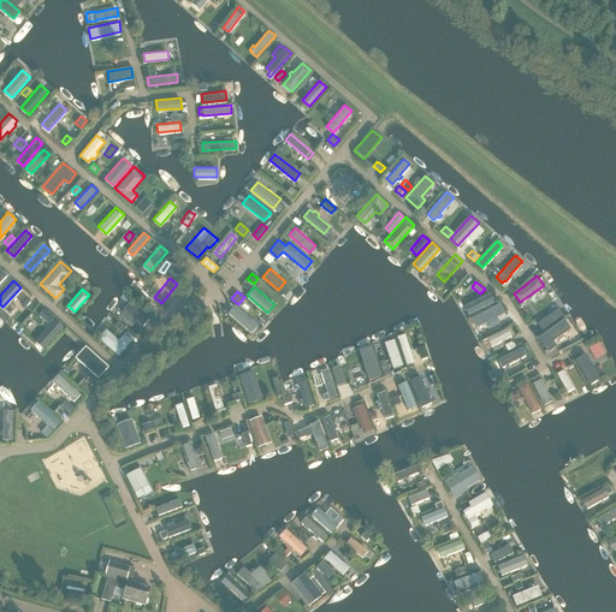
[(489,291),(463,304),(468,313),(493,299),(489,291)]
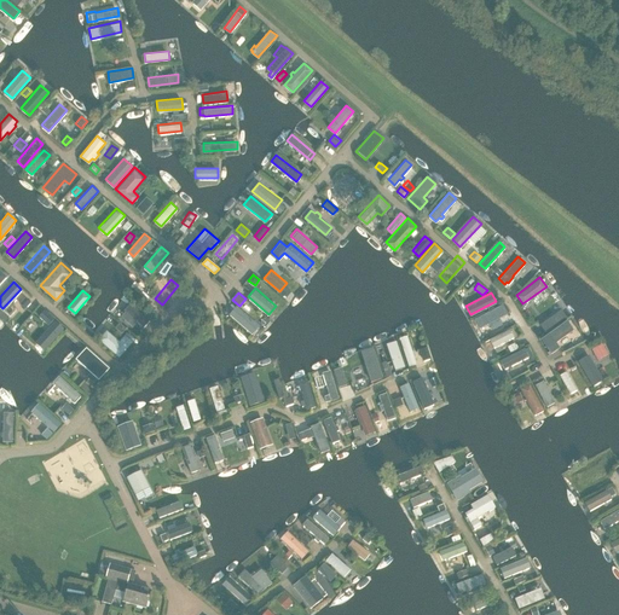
[(30,301),(24,296),(19,302),(25,307),(30,301)]
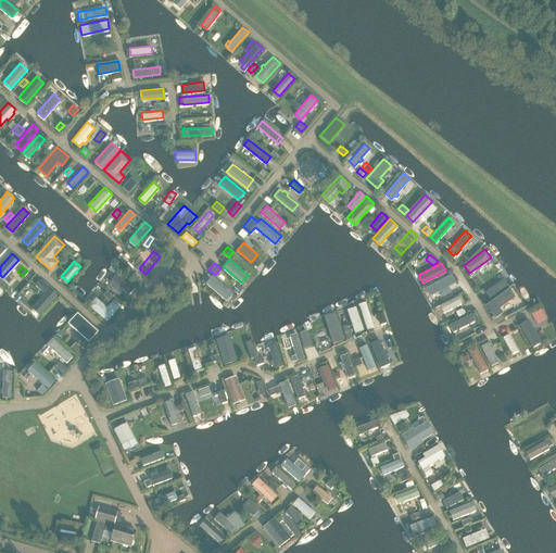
[(452,272),(429,286),(433,292),(456,279),(452,272)]
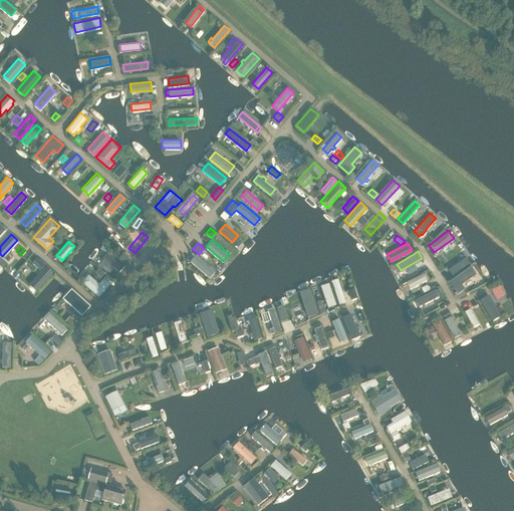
[(108,252),(100,261),(109,269),(113,265),(118,270),(123,264),(108,252)]
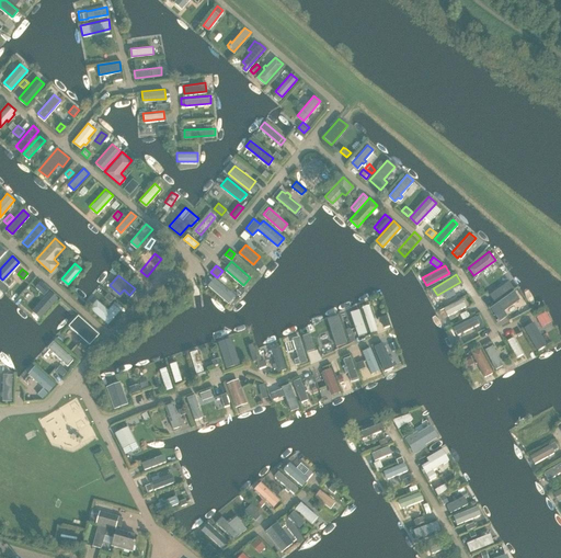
[(236,294),(214,275),(207,284),(228,302),(236,294)]
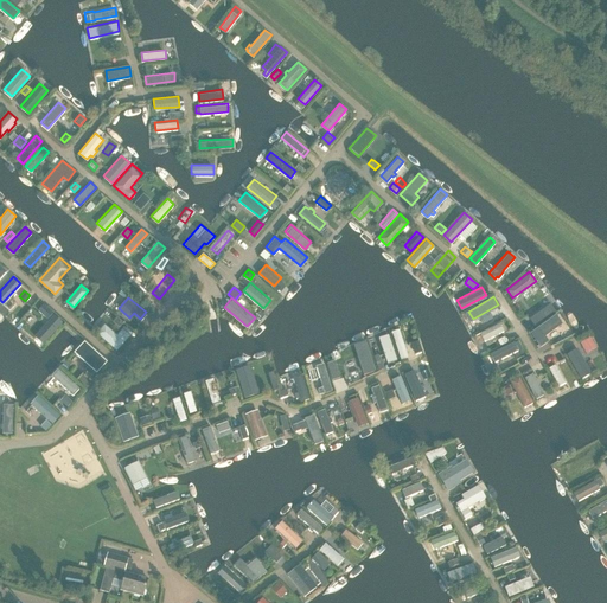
[(53,312),(44,303),(38,309),(48,318),(53,312)]
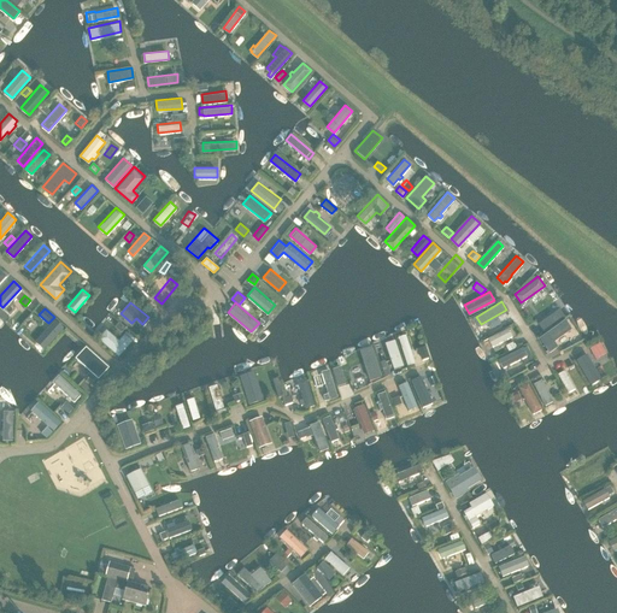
[(542,330),(564,316),(559,308),(550,316),(547,313),(542,316),(545,318),(538,323),(542,330)]
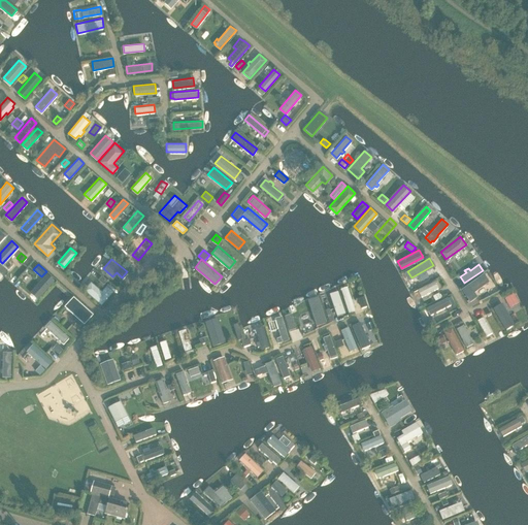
[(54,279),(46,272),(30,291),(37,298),(54,279)]
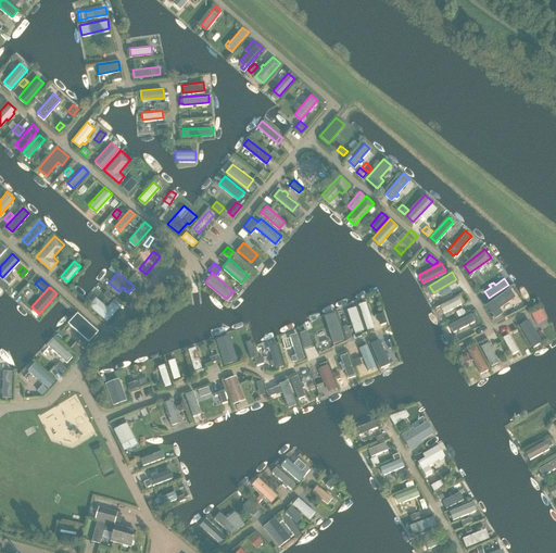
[(453,293),(450,287),(444,290),(447,297),(453,293)]
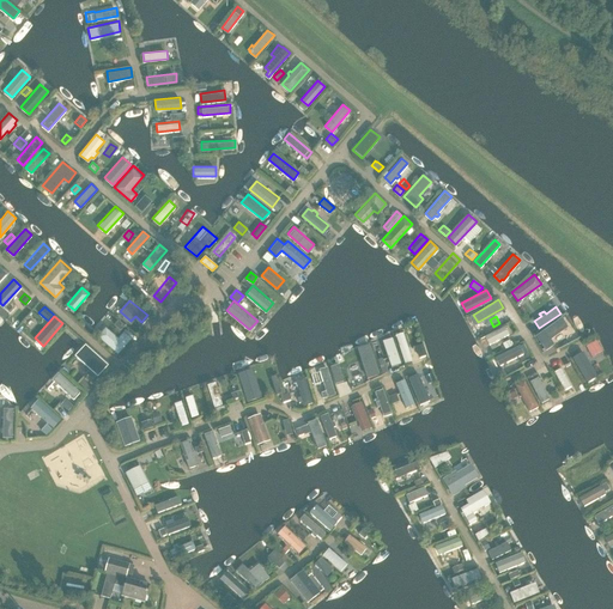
[(568,326),(560,316),(535,334),(546,348),(554,342),(551,338),(568,326)]
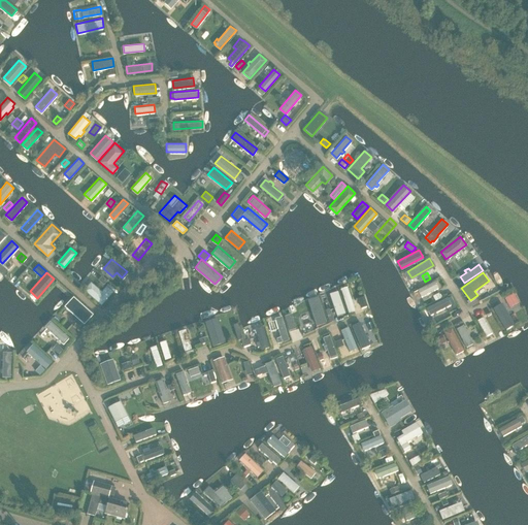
[(104,285),(107,280),(102,275),(98,280),(104,285)]
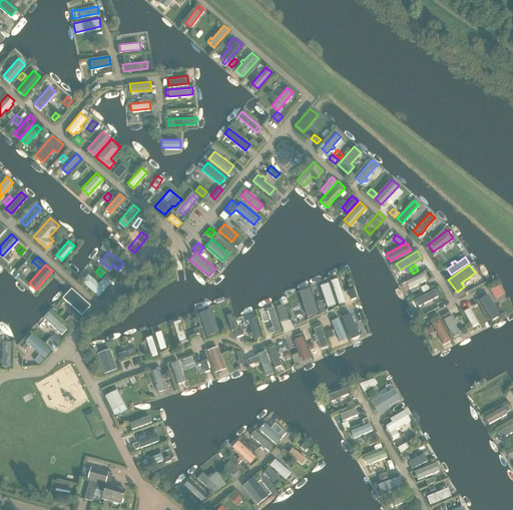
[(426,279),(422,272),(406,281),(409,288),(426,279)]
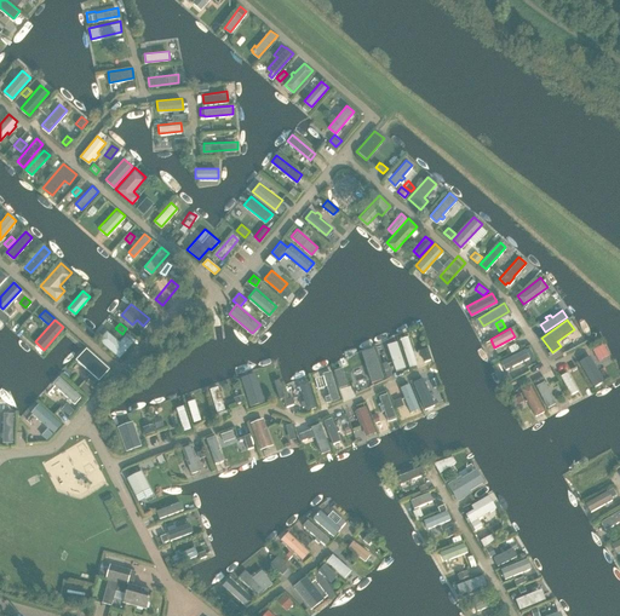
[(119,340),(107,329),(102,334),(98,330),(95,335),(119,357),(133,340),(125,333),(119,340)]
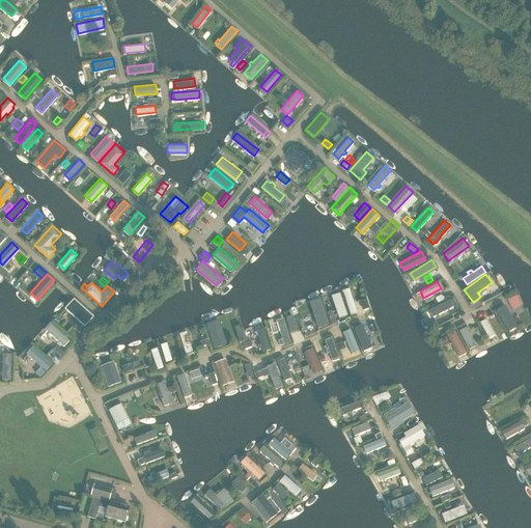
[(350,288),(343,290),(351,314),(358,312),(350,288)]
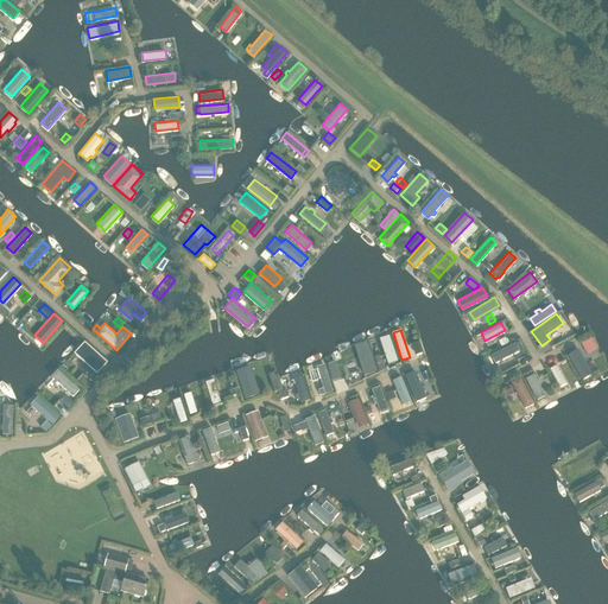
[(390,335),(380,338),(388,363),(398,360),(390,335)]
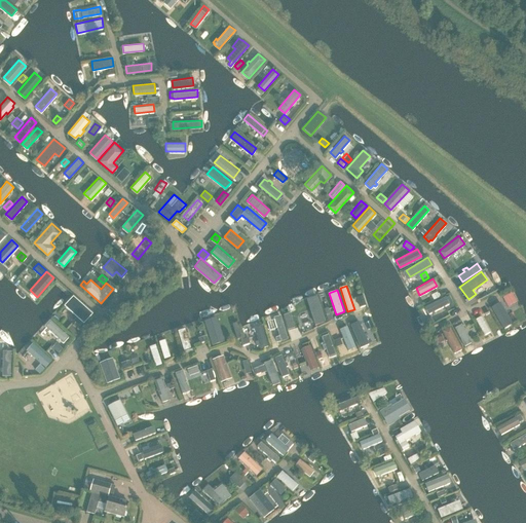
[(438,292),(437,291),(430,294),(434,299),(440,296),(440,295),(439,292),(438,292)]
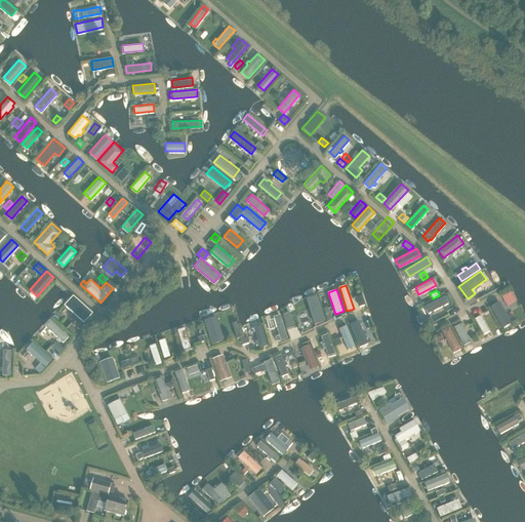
[(507,305),(515,300),(510,291),(501,296),(507,305)]
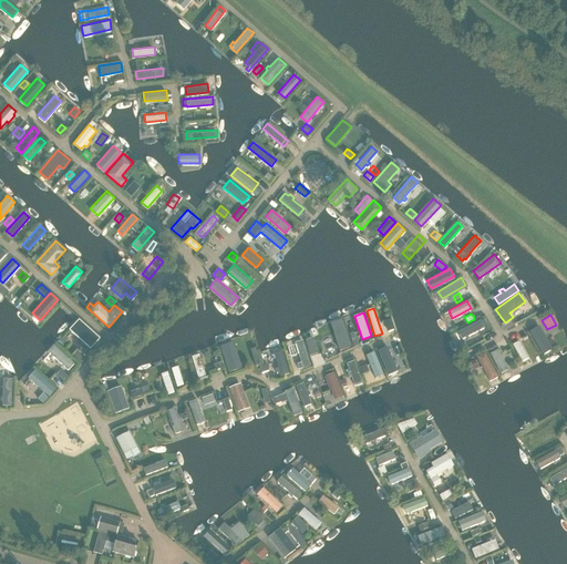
[(340,348),(350,345),(341,316),(330,320),(340,348)]
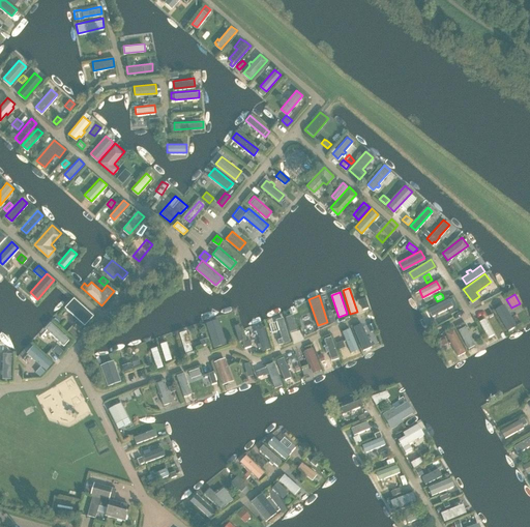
[(94,314),(74,296),(64,308),(77,318),(75,321),(81,327),(84,324),(85,325),(94,314)]
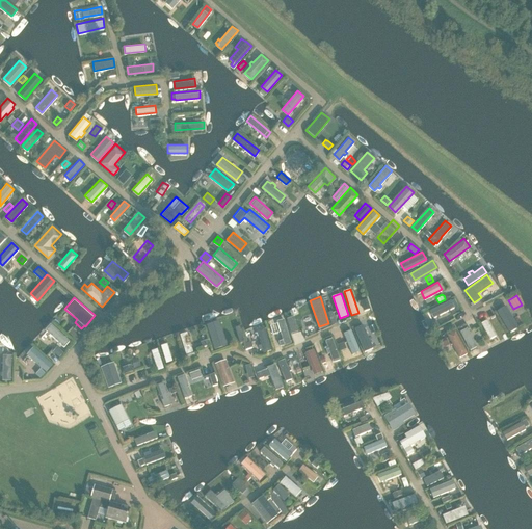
[(454,306),(451,297),(429,309),(433,317),(454,306)]
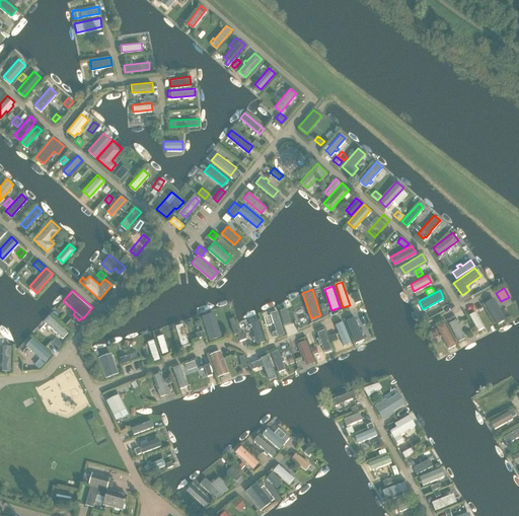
[(506,318),(494,296),(485,301),(497,323),(506,318)]
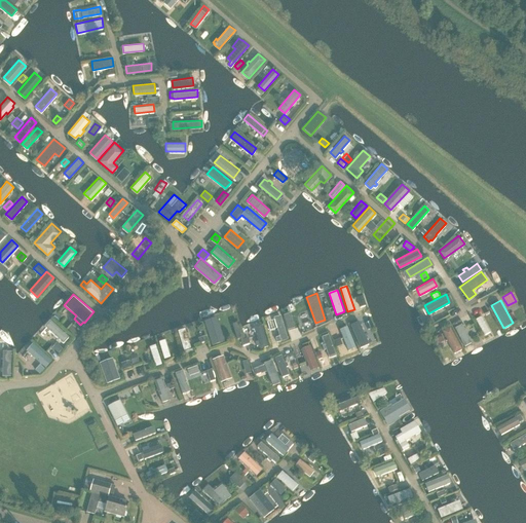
[(304,307),(298,311),(302,319),(308,315),(304,307)]
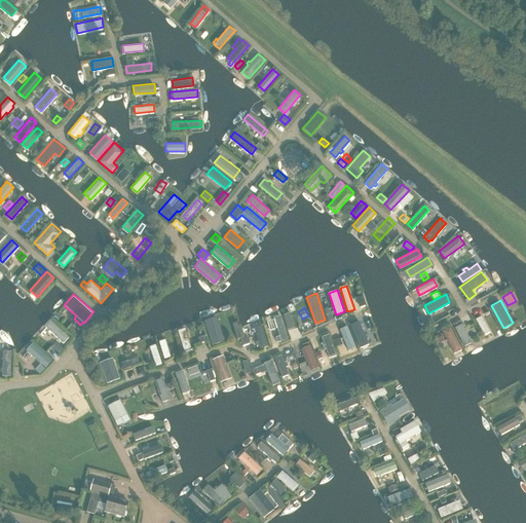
[(291,310),(284,312),(288,326),(294,324),(291,310)]
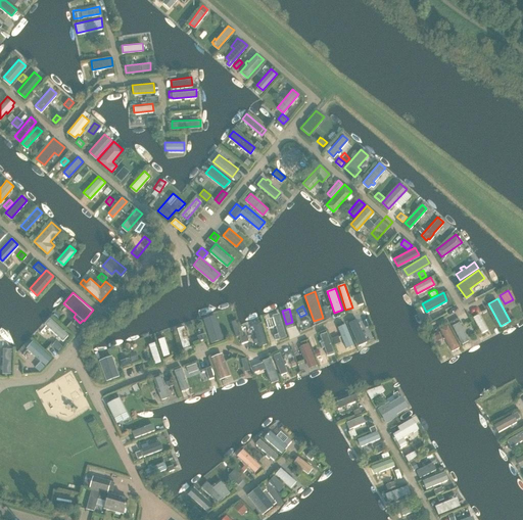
[(280,312),(273,315),(273,316),(266,318),(269,326),(276,324),(278,333),(274,334),(276,339),(279,338),(286,336),(280,312)]
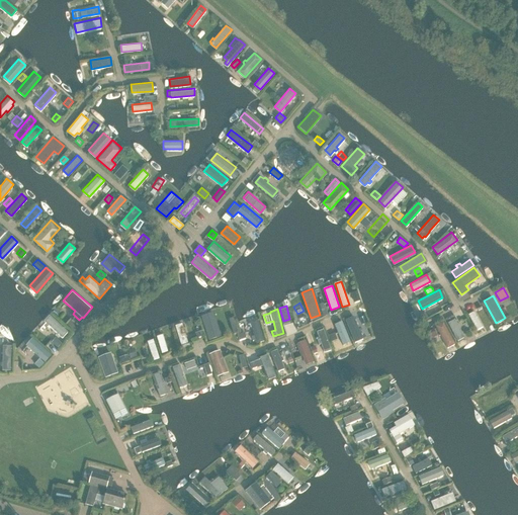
[(483,326),(473,310),(468,313),(477,329),(483,326)]
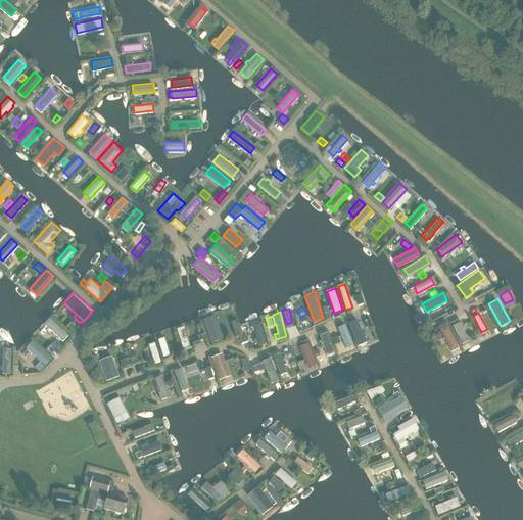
[(216,314),(203,318),(210,342),(224,338),(216,314)]
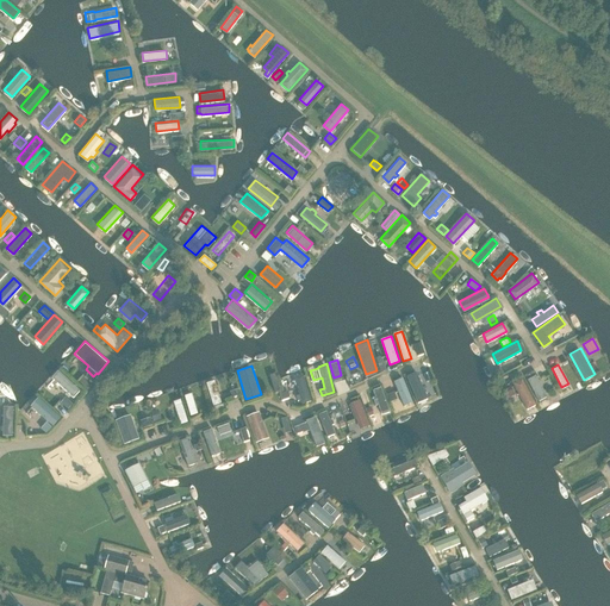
[(80,388),(58,369),(51,376),(74,395),(80,388)]
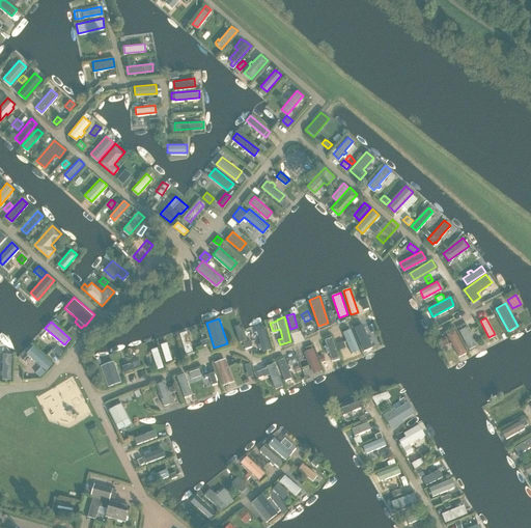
[(362,323),(354,326),(364,350),(372,346),(362,323)]
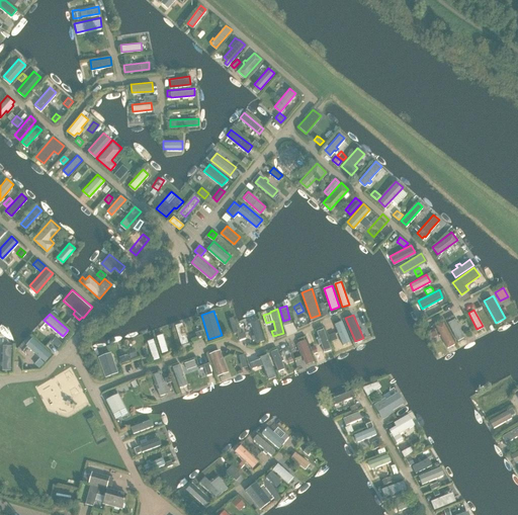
[(452,315),(446,318),(448,321),(447,321),(457,339),(464,336),(454,318),(452,315)]
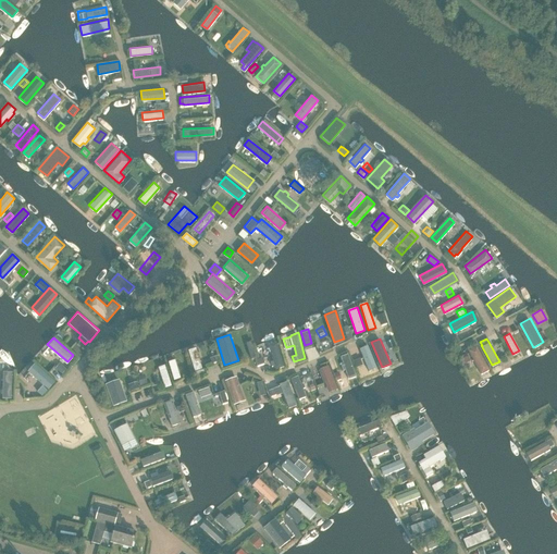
[(276,340),(268,342),(272,358),(270,358),(271,364),(274,362),(275,367),(284,364),(276,340)]
